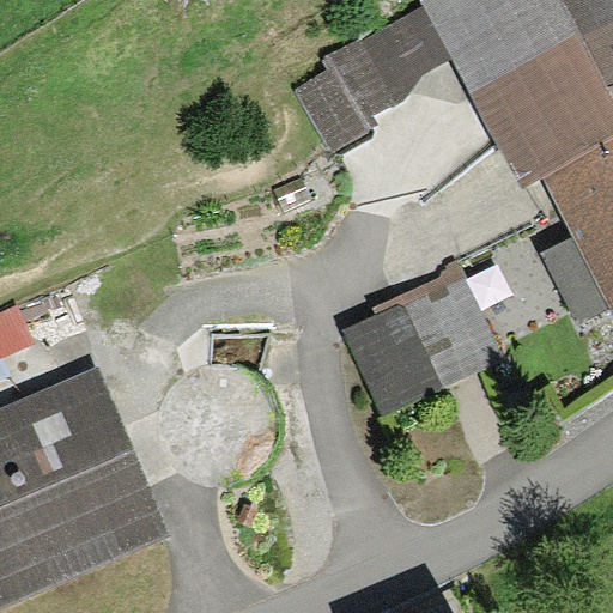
[(607,307),(612,317),(612,316),(612,0),(423,0),(420,1),(423,6),(453,59),(527,188),(545,181),(572,238),(607,307)]
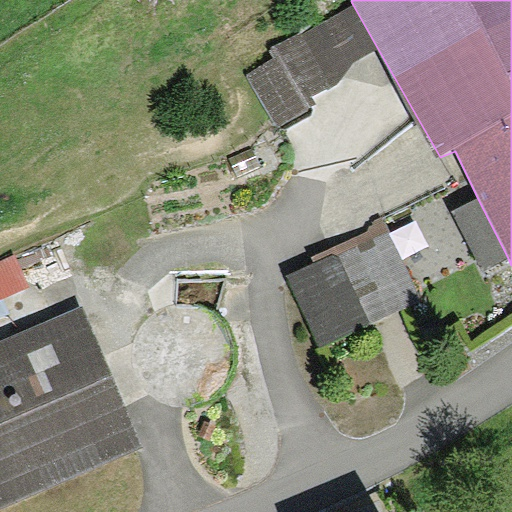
[(247,74),(275,129),(317,104),(312,95),(338,81),(354,61),(378,49),(353,5),(269,49),(275,58),(247,74)]
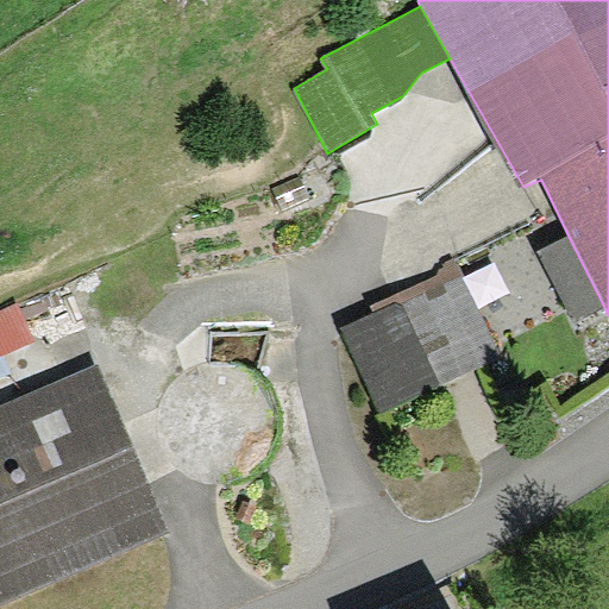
[(603,305),(569,237),(539,251),(573,320),(603,305)]
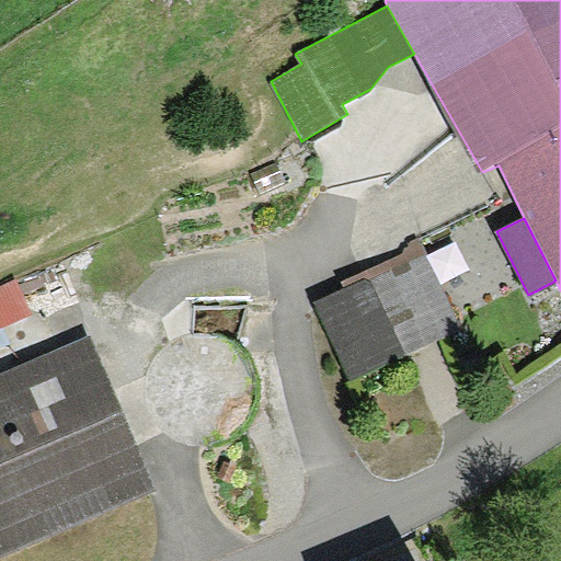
[(315,304),(346,375),(455,327),(423,254),(315,304)]
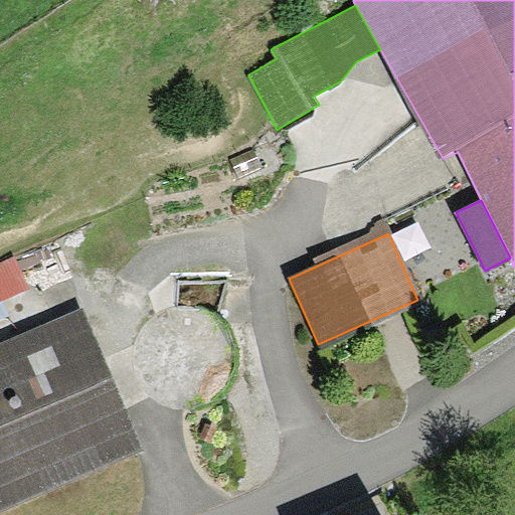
[(0,265),(0,299),(33,288),(22,256),(0,265)]
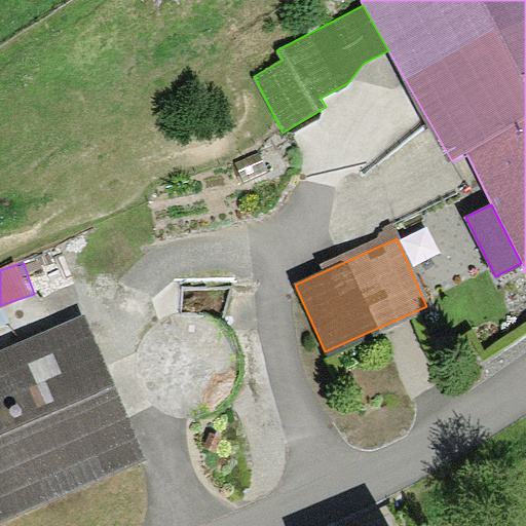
[(0,511),(132,456),(75,322),(0,352),(0,511)]
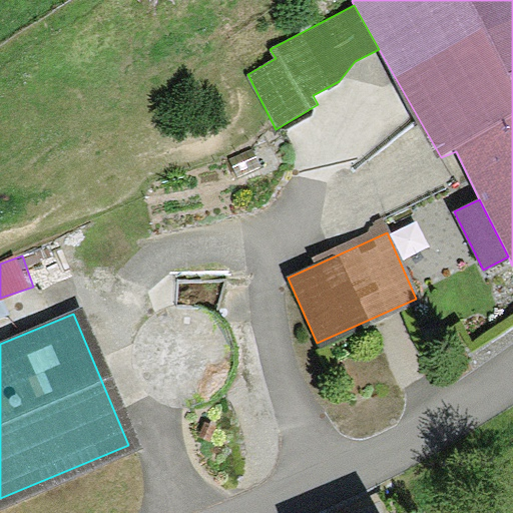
All buildings are outlined.
